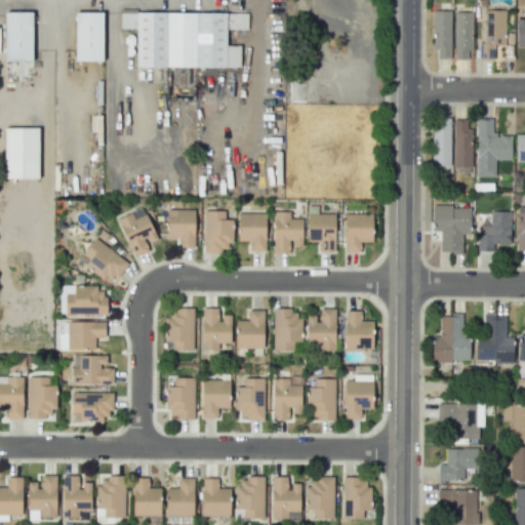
[(449,58),(450,11),(432,10),(432,49),(437,49),(437,58),(449,58)]
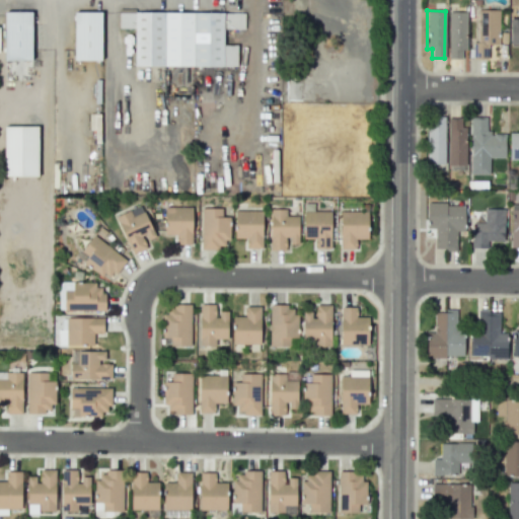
[(498,45),(499,10),(477,10),(476,43),(472,43),(471,59),(488,59),(488,45),(498,45)]
